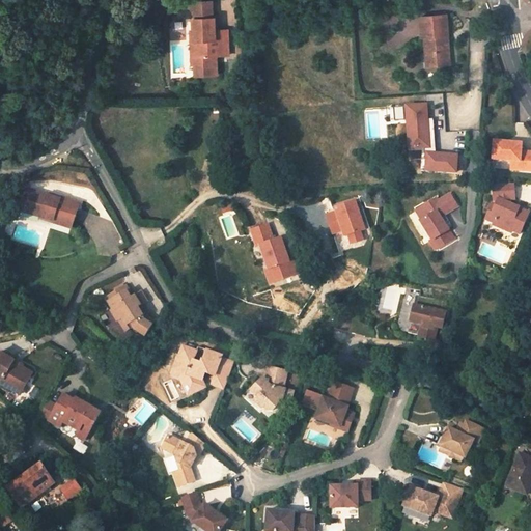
[(193,19),(194,40),(197,40),(197,56),(195,56),(195,75),(217,75),(216,55),(229,55),(228,30),(215,31),(215,18),(212,18),(212,1),(195,2),(195,19),(193,19)]
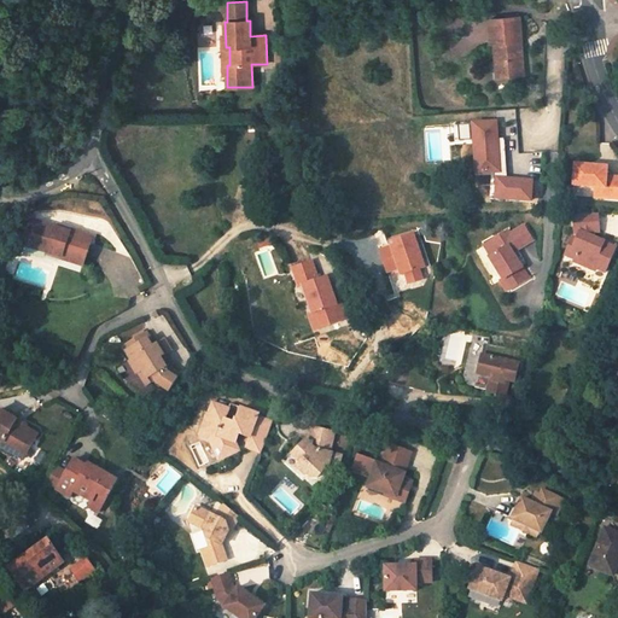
[(520,41),(519,17),(490,19),(491,42),(495,42),(496,63),(495,63),(496,76),(524,75),(522,53),(519,53),(518,41),(520,41)]
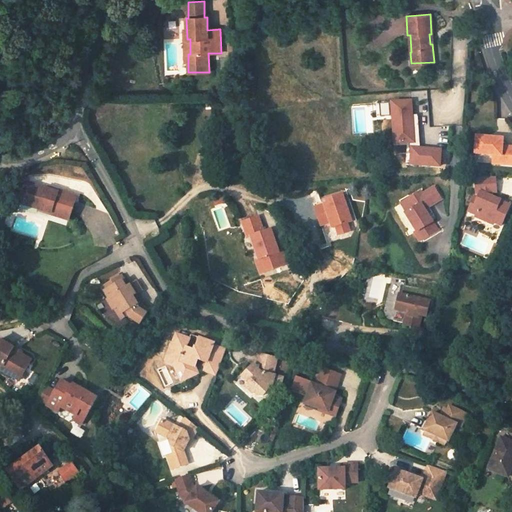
[(394,100),(397,146),(413,145),(414,168),(445,166),(443,147),(420,148),(417,99),(394,100)]
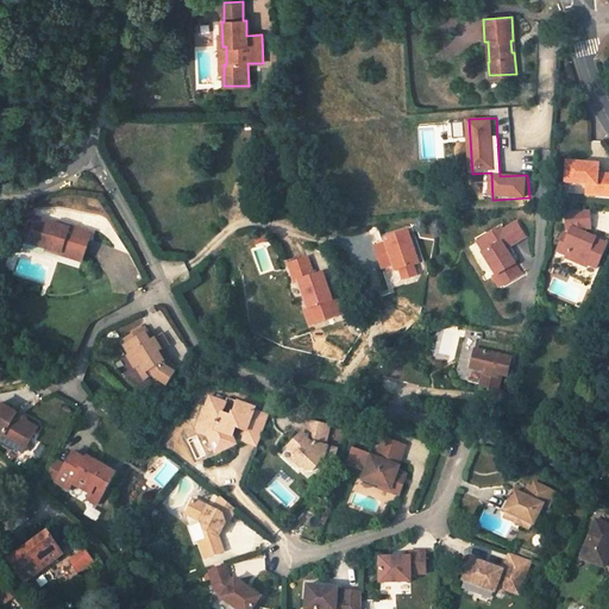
[(596,164),(565,162),(564,182),(585,184),(584,188),(594,188),(594,195),(608,195),(608,174),(596,174),(596,164)]
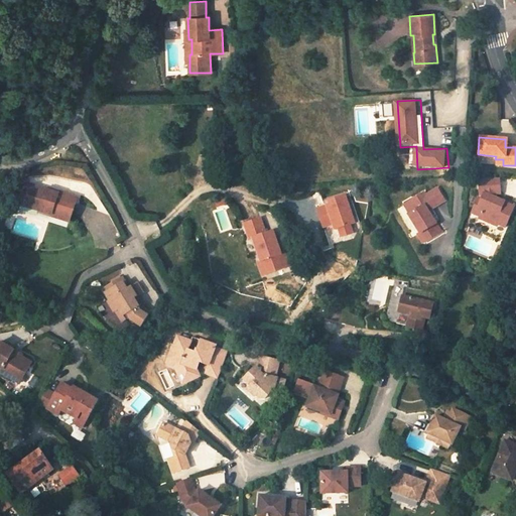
[(497,177),(477,179),(478,191),(482,192),(480,199),(476,198),(470,214),(478,217),(477,219),(495,226),(495,224),(503,227),(511,206),(501,202),(500,205),(494,203),(495,199),(494,198),(493,194),(498,192),(497,177)]
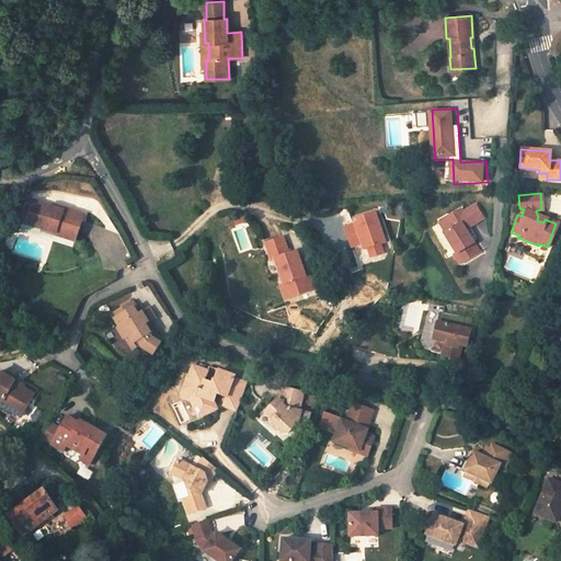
[(63,210),(27,202),(21,226),(56,236),(56,238),(77,243),(83,215),(64,209),(63,210)]
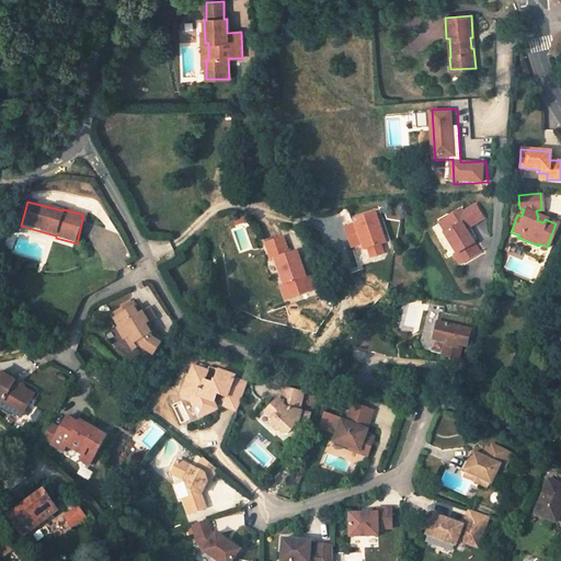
[(464,231),(482,220),(476,207),(461,215),(460,212),(443,221),(449,231),(445,235),(444,235),(456,256),(458,255),(462,263),(477,254),(464,231)]
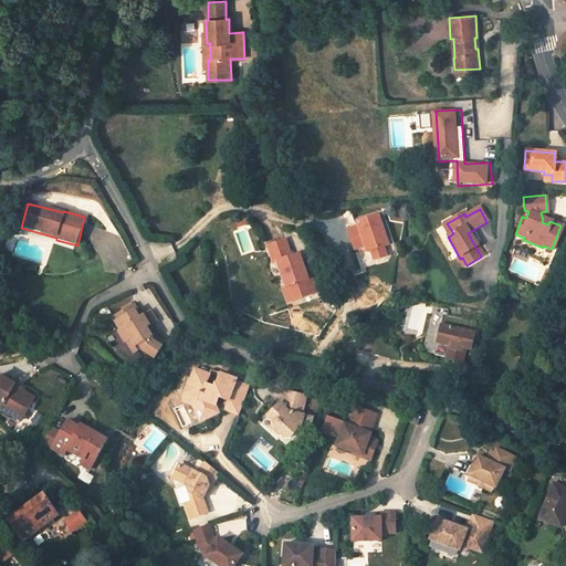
[(387,245),(376,217),(345,228),(355,257),(369,252),(373,261),(385,257),(381,248),(387,245)]
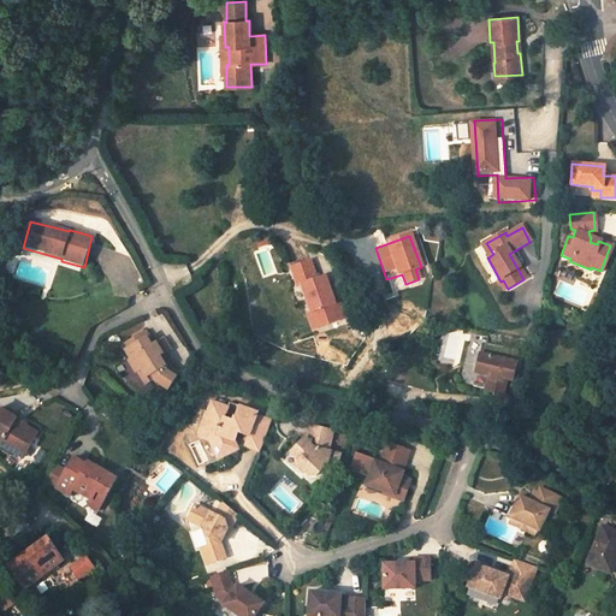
[(493,254),(486,243),(481,246),(489,258),(493,254)]
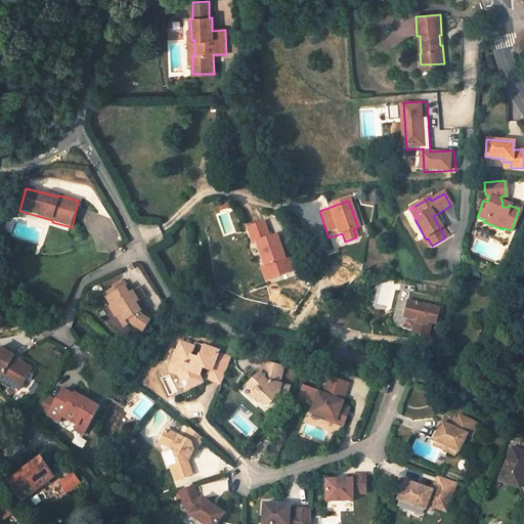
[(281,255),(275,235),(268,238),(262,223),(246,228),(252,245),(255,244),(263,267),(264,268),(267,267),(271,279),(293,272),(287,258),(284,260),(281,255)]
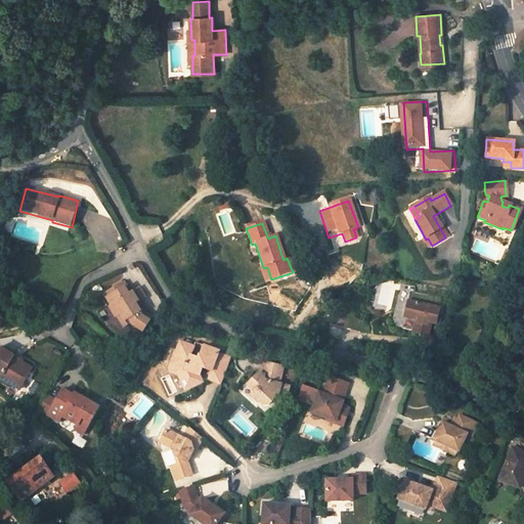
[(487,223),(485,229),(495,233),(498,228),(487,223)]
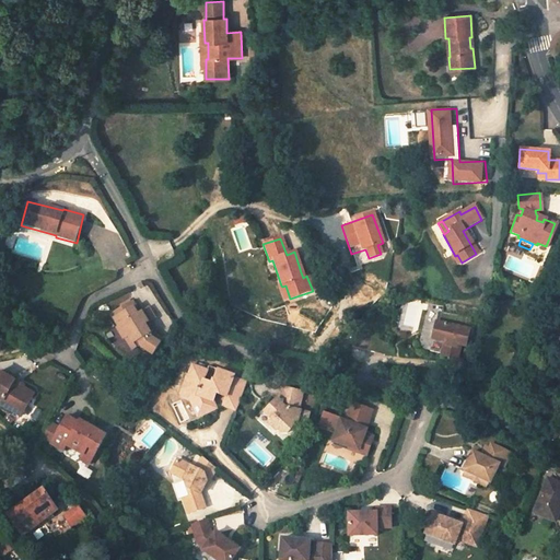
[(290,299),(286,286),(282,287),(281,286),(278,287),(283,301),(290,299)]
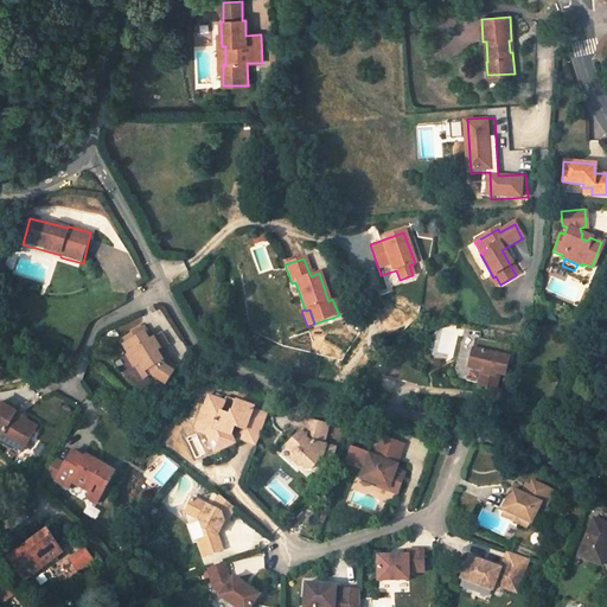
[(131,355),(136,368),(140,366),(145,374),(151,370),(155,379),(167,388),(178,372),(170,366),(168,362),(165,364),(160,353),(158,355),(152,344),(149,339),(152,338),(148,330),(126,340),(133,353),(131,355)]
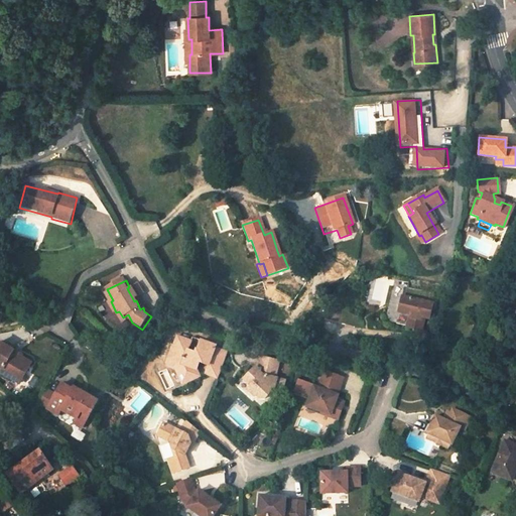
[(138,299),(134,290),(131,291),(129,292),(134,301),(136,300),(138,299)]
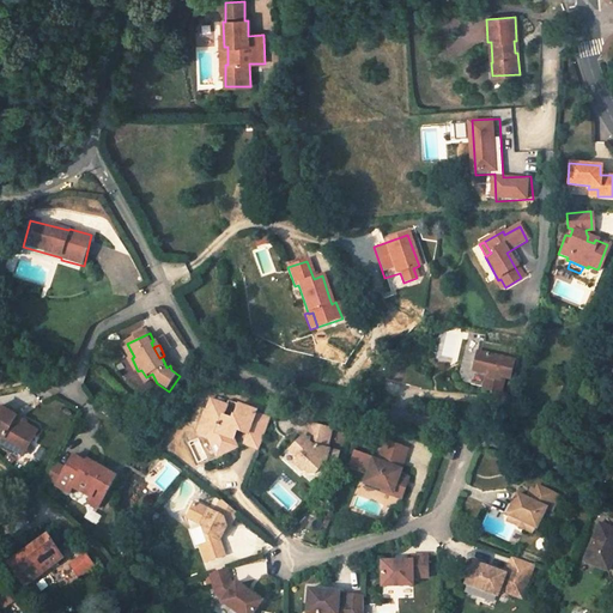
[(511,370),(514,360),(477,352),(472,372),(485,375),(483,388),(501,392),(505,369),(511,370)]
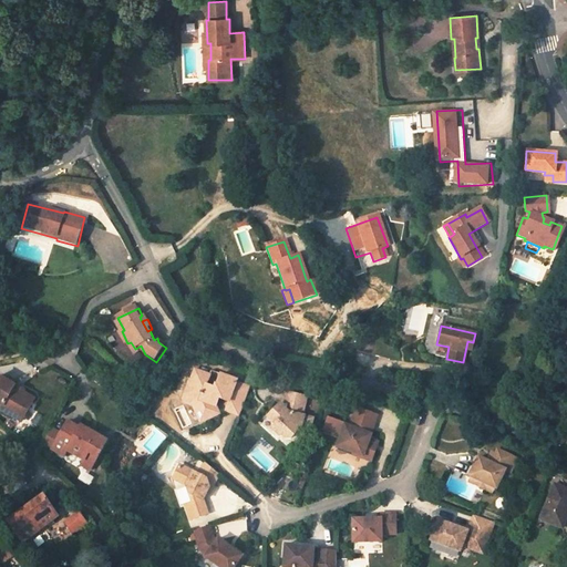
[(218,389),(210,385),(215,371),(199,366),(196,377),(195,375),(185,404),(193,406),(200,410),(207,424),(222,418),(215,403),(220,401),(232,405),(227,414),(240,419),(250,390),(238,387),(238,383),(222,378),(218,389)]
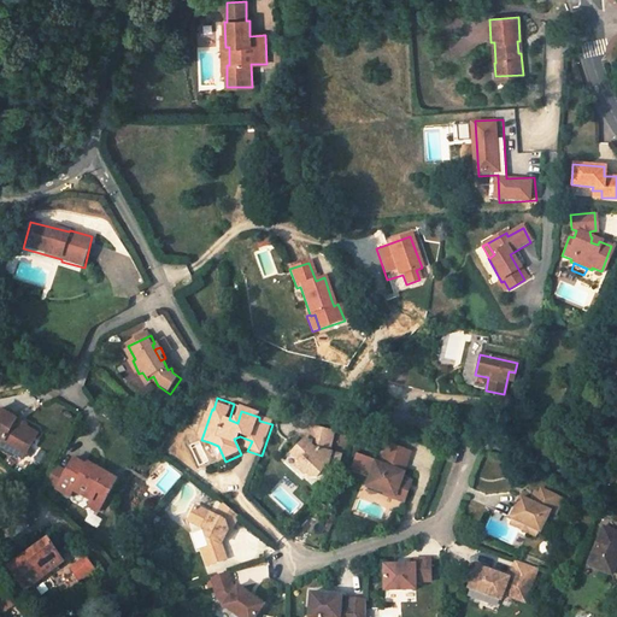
[(0,447),(21,459),(34,436),(35,434),(22,427),(21,428),(9,422),(10,419),(12,417),(0,411),(0,447)]
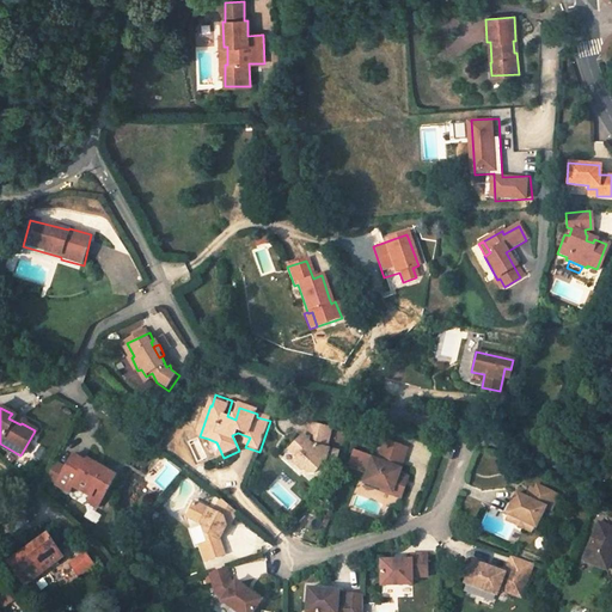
[(8,418),(20,424),(22,423),(23,420),(12,414),(10,416),(8,418)]
